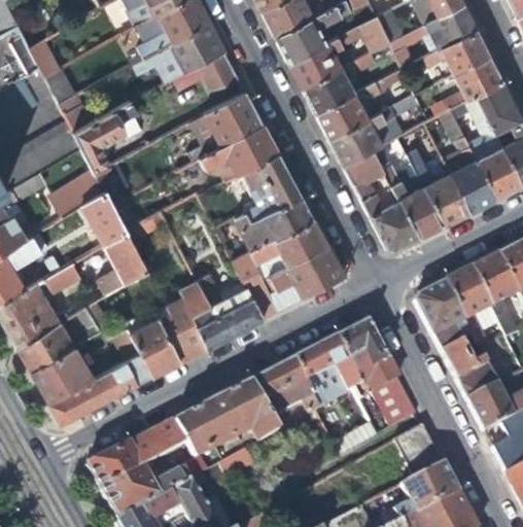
[(0,0),(0,28),(3,34),(19,25),(8,5),(5,0),(0,0)]
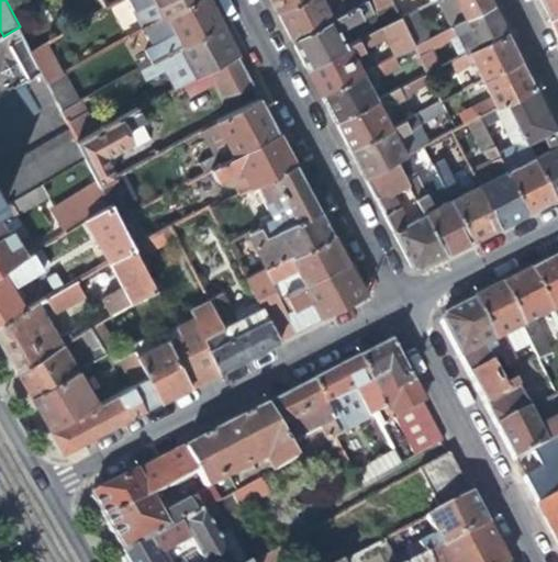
[(123,11),(134,4),(131,0),(123,0),(119,2),(123,11)]
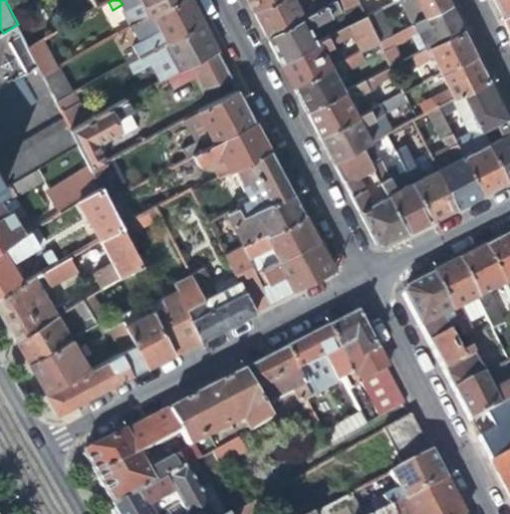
[(142,0),(151,17),(155,14),(180,0),(119,0),(122,4),(125,10),(142,0)]
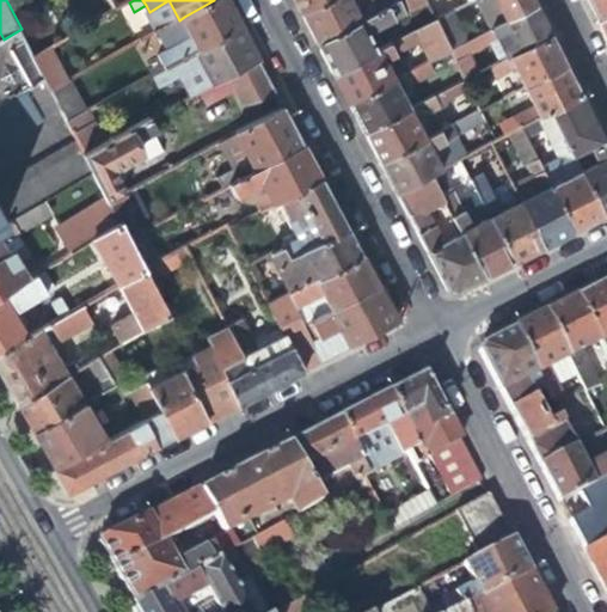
[(149,12),(159,31),(179,20),(169,0),(149,12)]
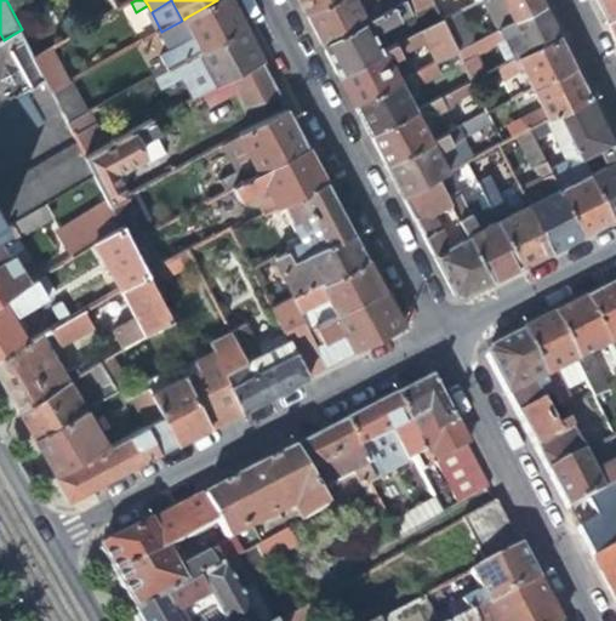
[(217,0),(187,17),(197,38),(203,49),(245,26),(237,9),(232,0),(217,0)]
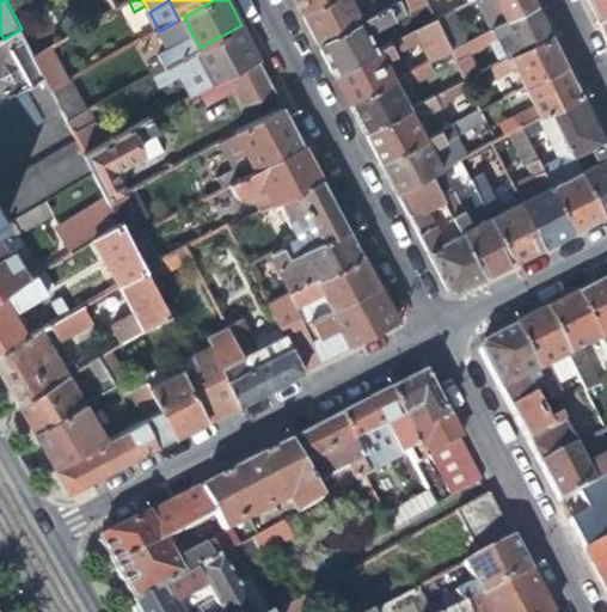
[(330,0),(295,0),(296,0),(304,14),(330,0)]
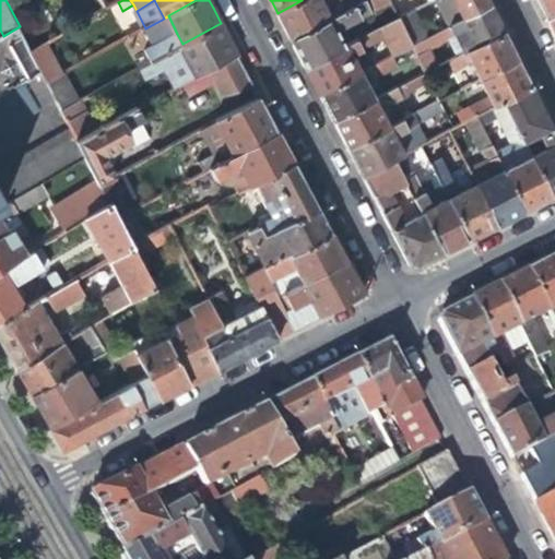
[(322,2),(320,0),(302,0),(278,13),(284,26),(291,39),(331,19),(322,2)]
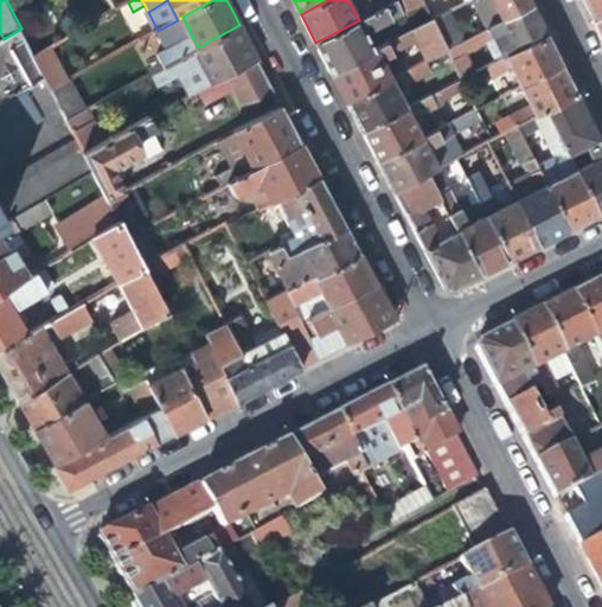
[(384,7),(379,0),(352,0),(350,2),(359,20),(384,7)]
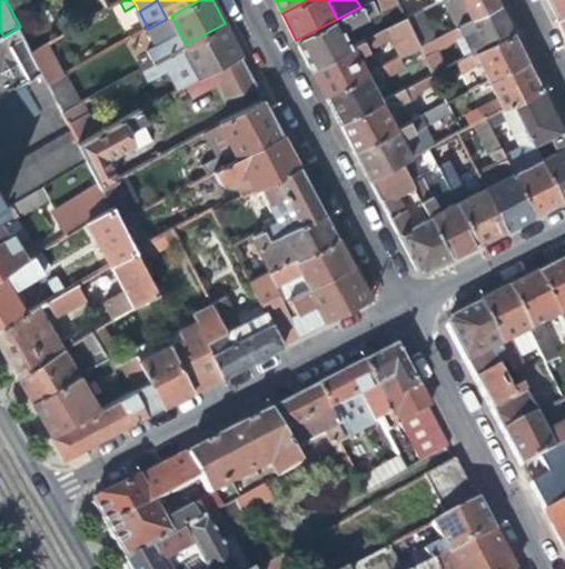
[(365,18),(377,11),(373,0),(360,7),(365,18)]
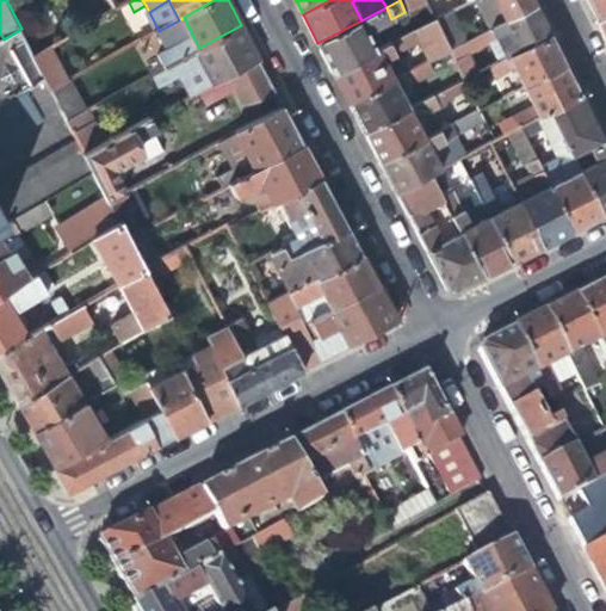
[(426,0),(400,0),(404,12),(418,6),(427,0),(426,0)]
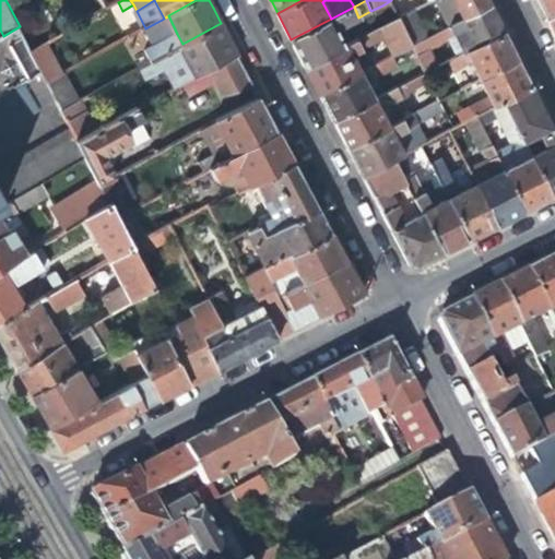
[(382,6),(390,23),(400,19),(391,0),(382,6)]
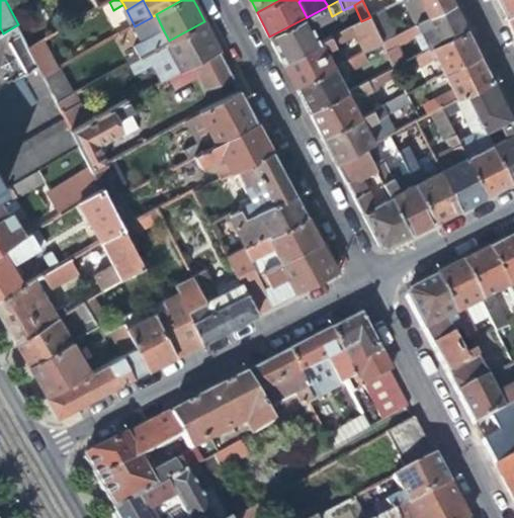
[(380,12),(374,0),(361,0),(362,0),(370,17),(380,12)]
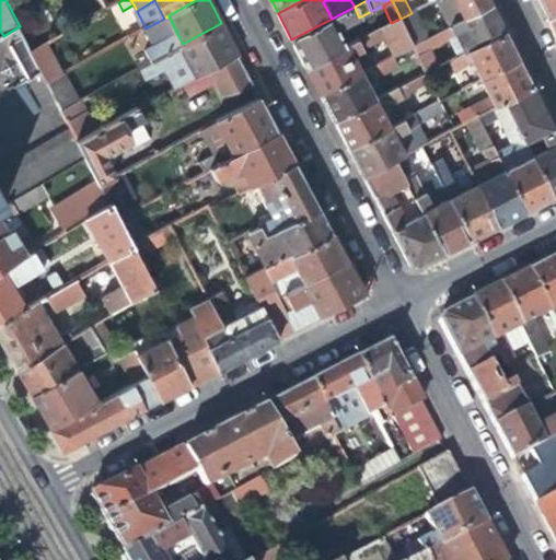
[(421,14),(441,4),(438,0),(436,0),(419,9),(421,14)]
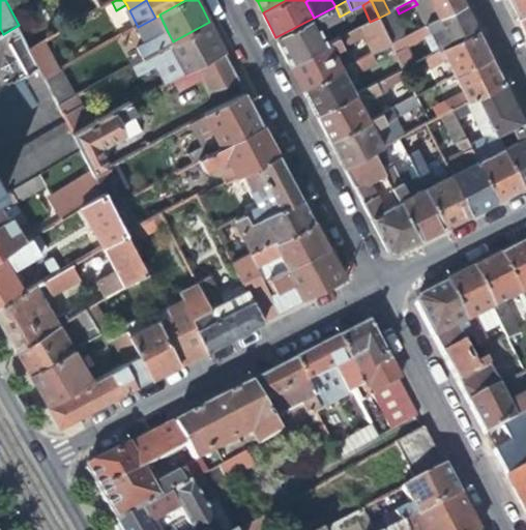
[(427,24),(440,18),(432,0),(414,0),(417,4),(427,24)]
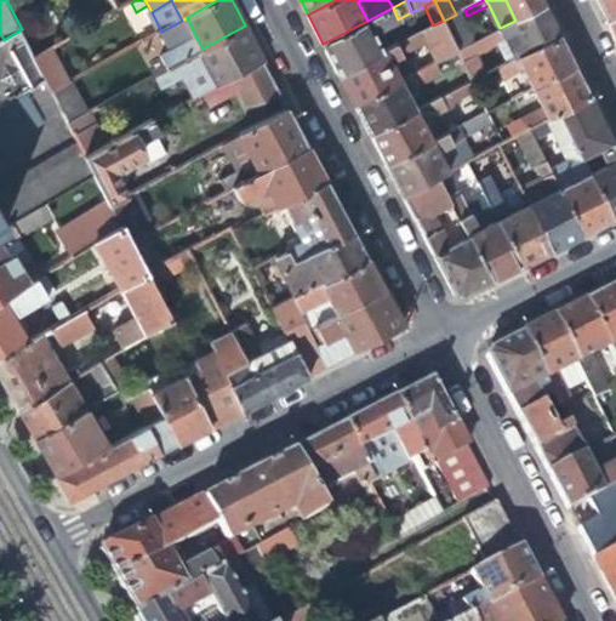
[(506,0),(515,21),(548,5),(546,0),(506,0)]
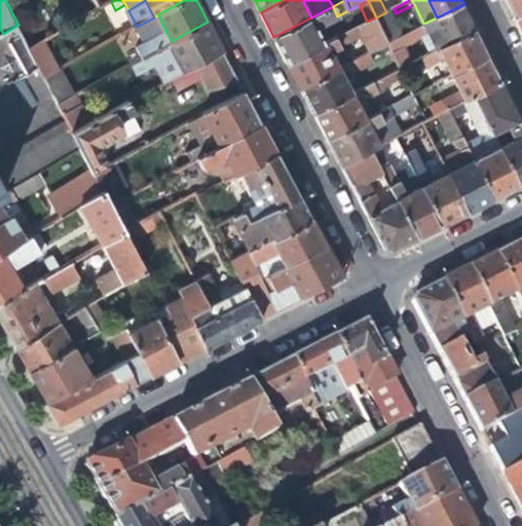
[(521,0),(508,0),(509,2),(517,17),(521,15),(521,0)]
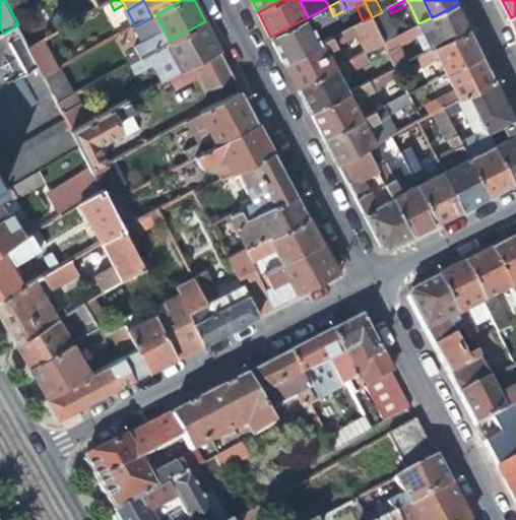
[(423,30),(431,49),(433,48),(471,27),(465,14),(459,4),(432,17),(418,23),(423,30)]
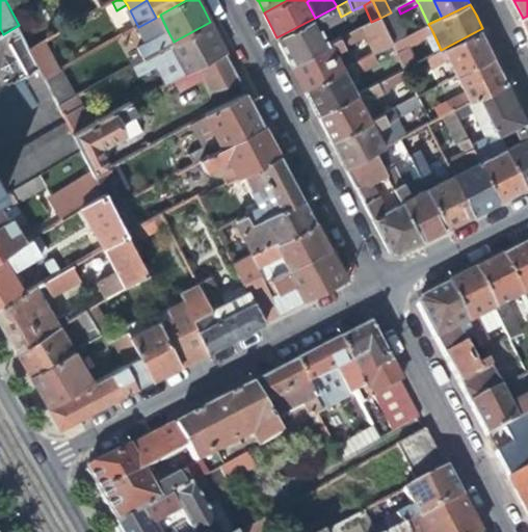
[(320,27),(341,17),(337,6),(315,18),(320,27)]
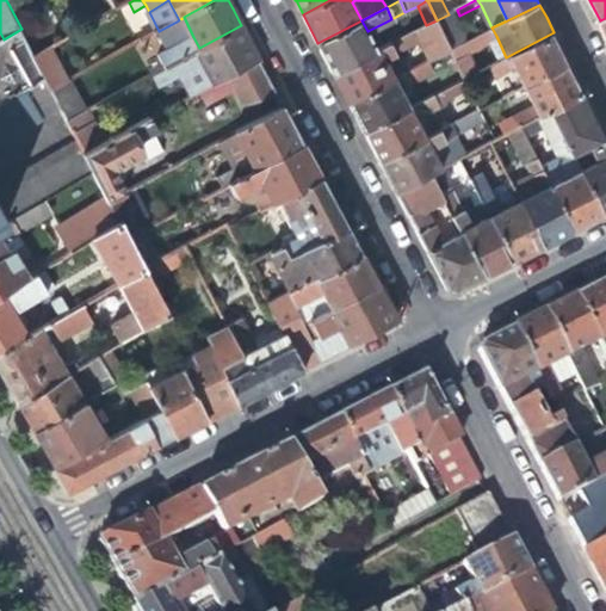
[(450,13),(449,14),(437,20),(450,49),(464,42),(450,13)]
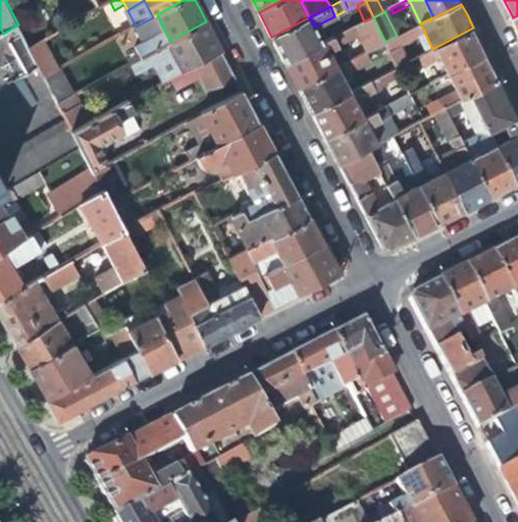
[(136,27),(144,43),(165,32),(157,14),(153,17),(136,27)]
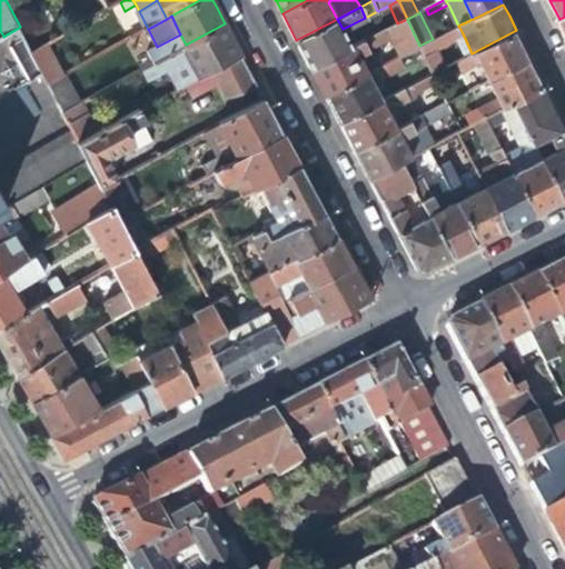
[(352,47),(343,29),(337,19),(296,40),(303,52),(311,68),(352,47)]
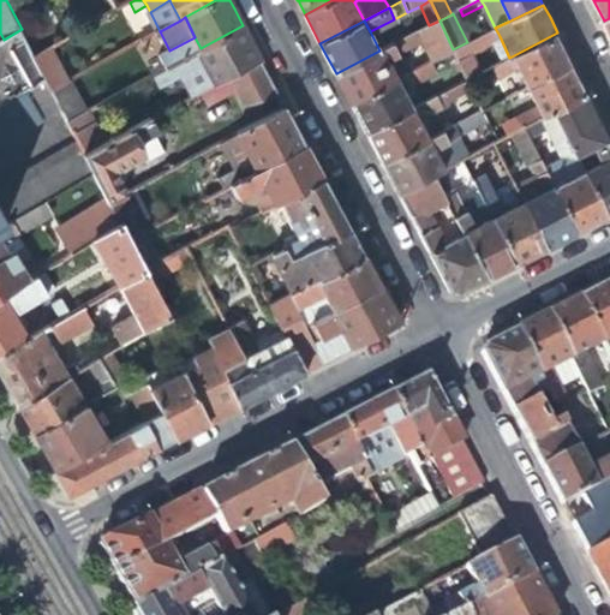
[(429,25),(417,31),(423,43),(431,61),(432,60),(453,49),(440,21),(429,25)]
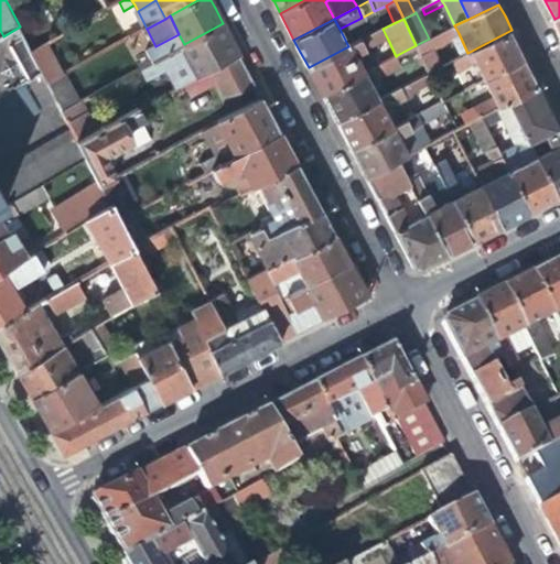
[(183,45),(189,57),(200,78),(213,71),(240,55),(233,41),(223,23),(184,44),(183,45)]
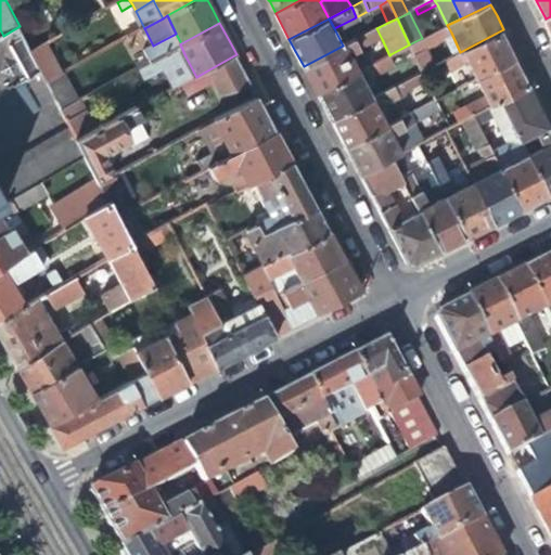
[(445,35),(451,33),(447,25),(441,28),(445,35)]
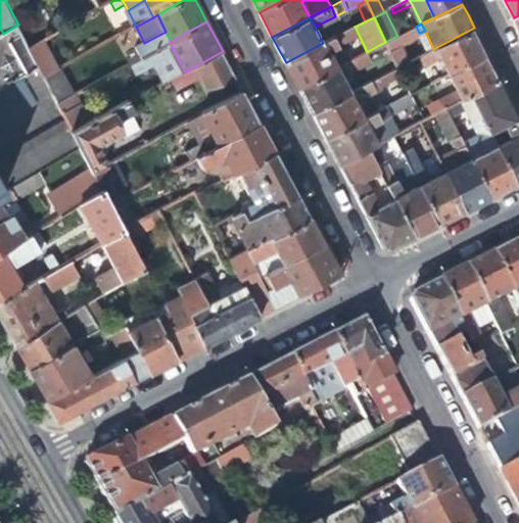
[(25,36),(18,25),(3,34),(0,35),(0,92),(25,79),(41,69),(31,47),(25,36)]
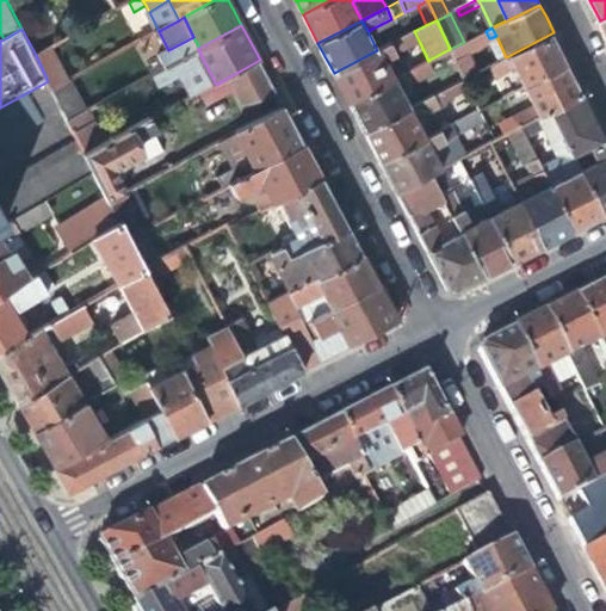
[(414,31),(396,41),(401,53),(420,43),(414,31)]
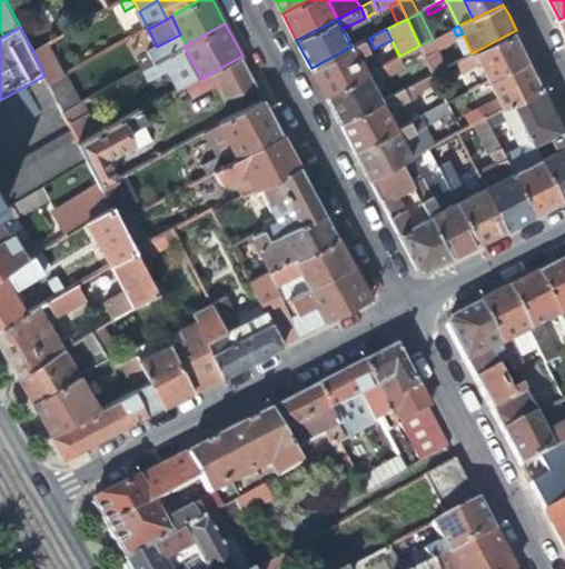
[(474,52),(478,62),(488,81),(531,59),(523,45),(516,30),(474,52)]
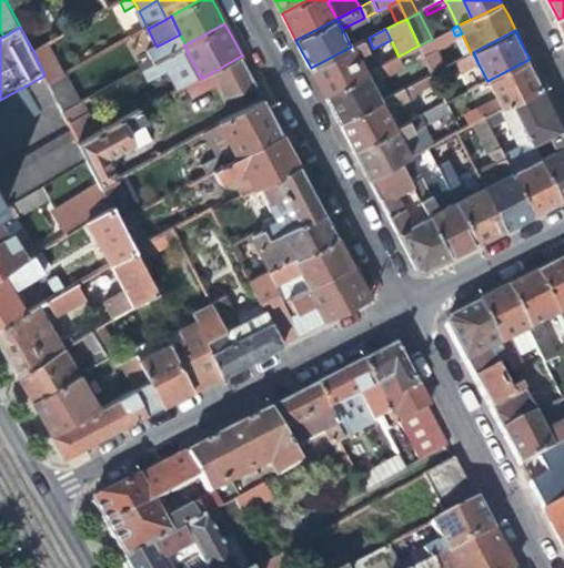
[(149,51),(155,62),(184,46),(185,44),(180,34),(157,47),(149,51)]
